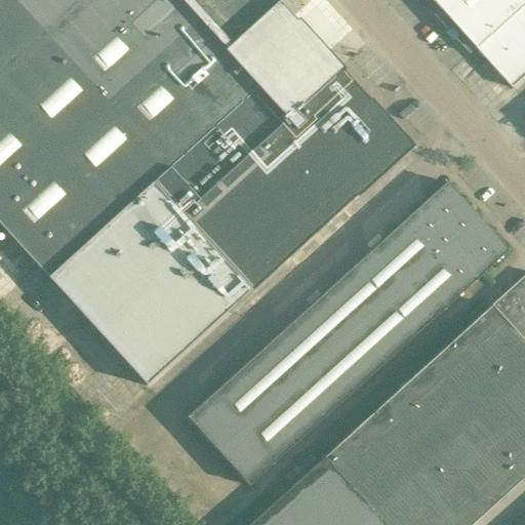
[(0,0),(0,226),(47,279),(146,386),(247,292),(248,293),(408,147),(338,71),(296,23),(282,36),(264,14),(278,2),(278,1),(276,0),(0,0)]
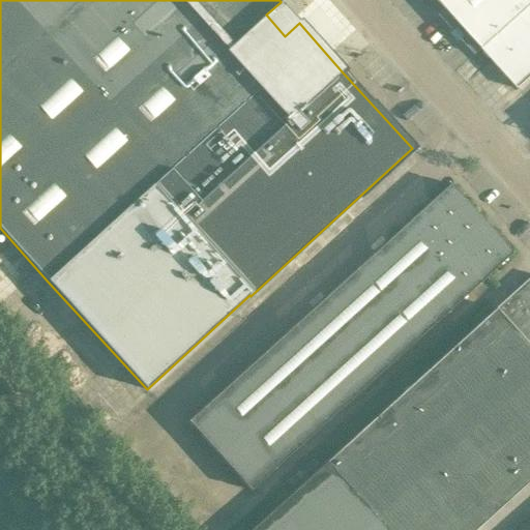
[(529,0),(434,0),(443,9),(438,15),(474,54),(480,50),(517,89),(529,76),(529,0)]
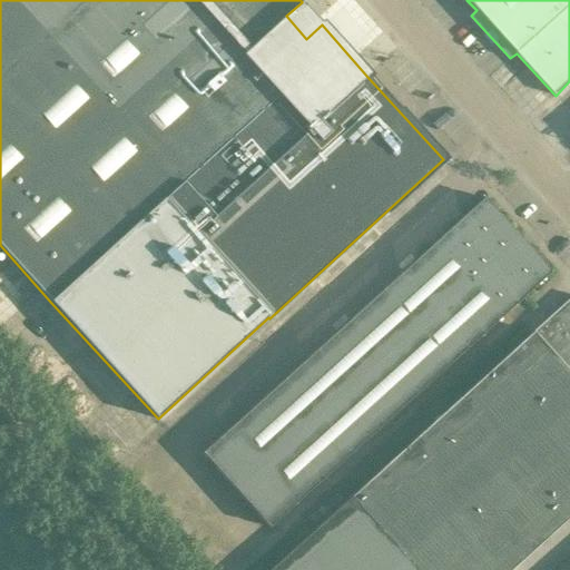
[(302,2),(286,16),(306,39),(322,25),(302,2)]
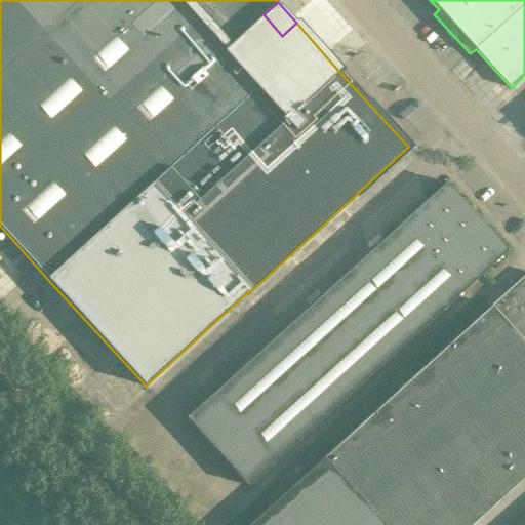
[(443,183),(186,418),(248,487),(506,250),(443,183)]
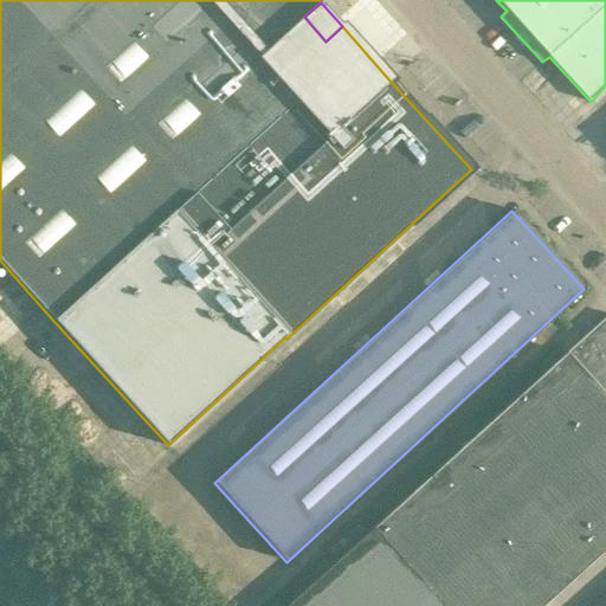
[(605,315),(288,605),(542,605),(605,548),(605,315)]
